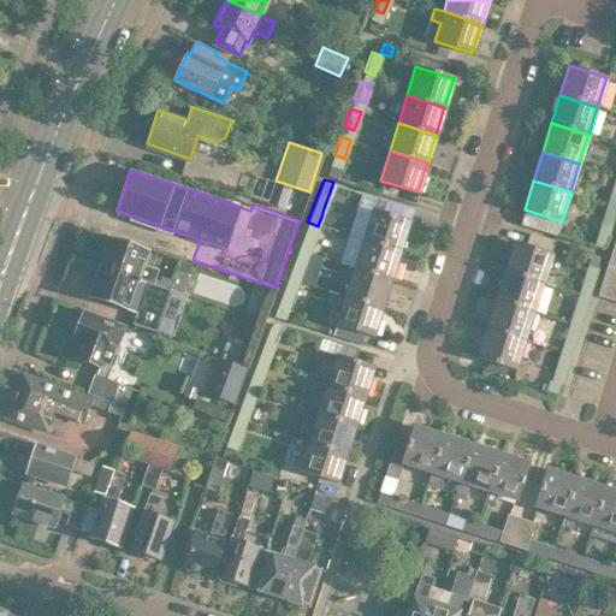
[(348,232),(363,237),(401,249),(410,219),(372,208),(375,196),(361,191),(348,232)]
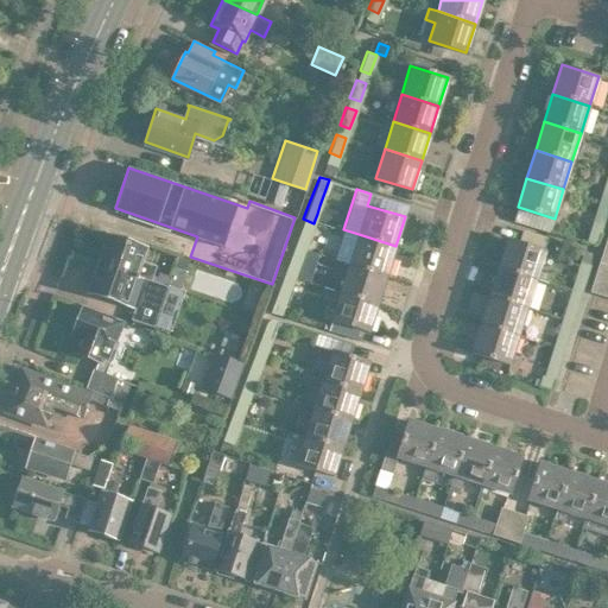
[(607,207),(607,203),(597,201),(593,219),(603,222),(607,207)]
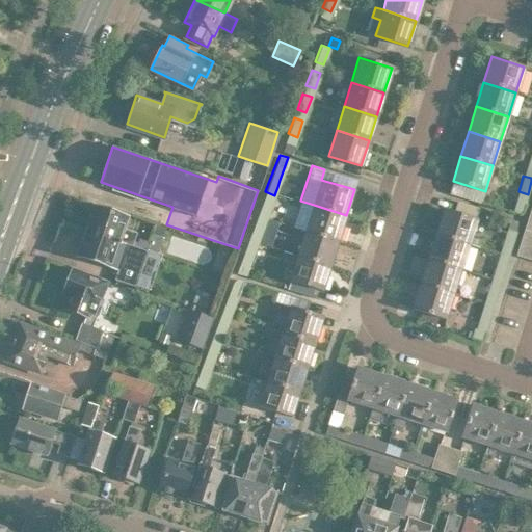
[(286,196),(291,183),(280,180),(277,187),(275,192),(286,196)]
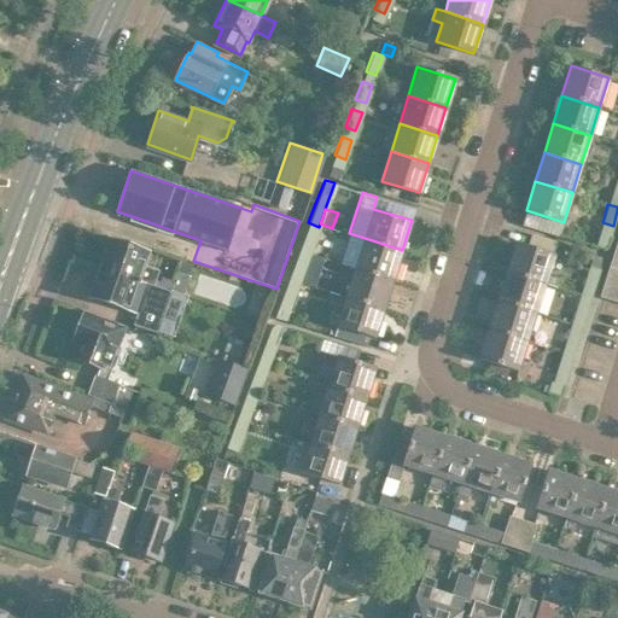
[(302,242),(312,245),(319,227),(308,222),(302,242)]
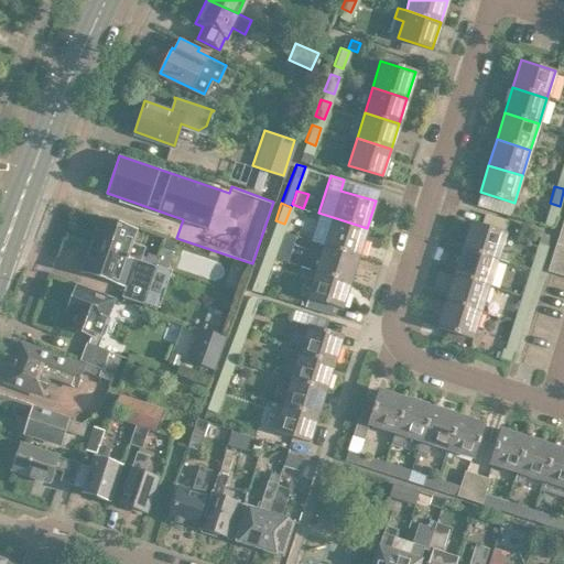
[(311,239),(324,242),(359,253),(367,228),(333,217),(318,213),(311,239)]
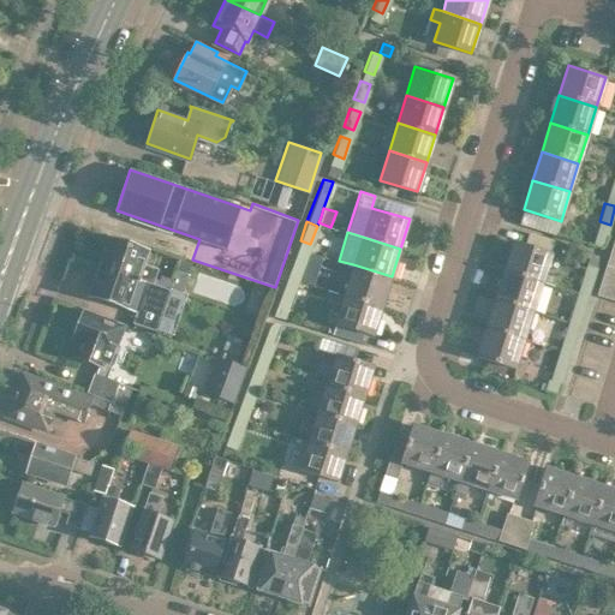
[(149,251),(145,249),(109,237),(100,264),(153,282),(157,268),(144,264),(149,251)]
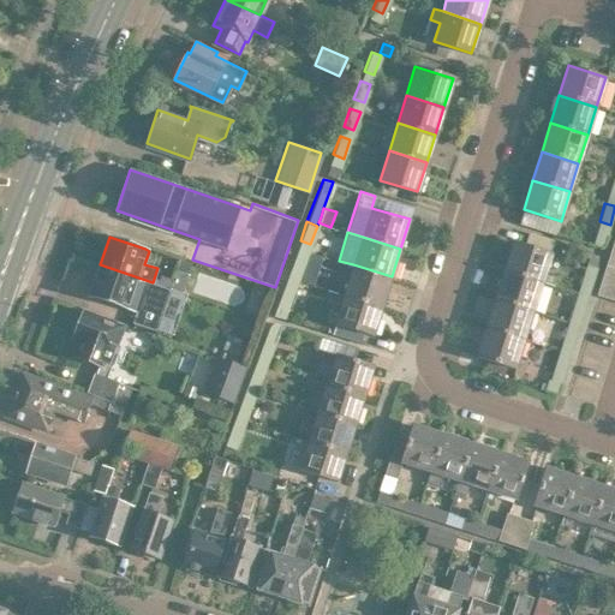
[(513,242),(503,270),(542,282),(553,286),(555,278),(544,274),(551,254),(513,242)]
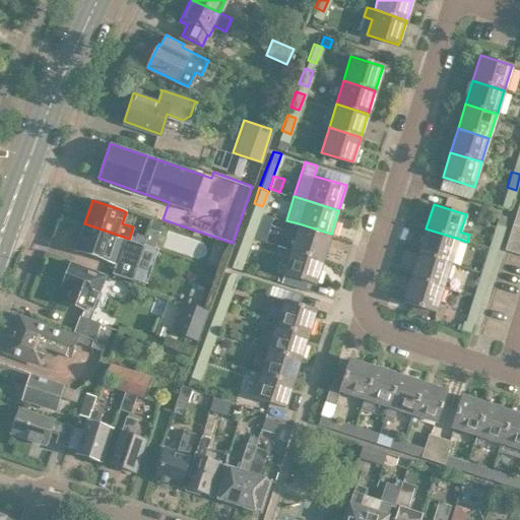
[(251,211),(245,226),(254,230),(259,214),(251,211)]
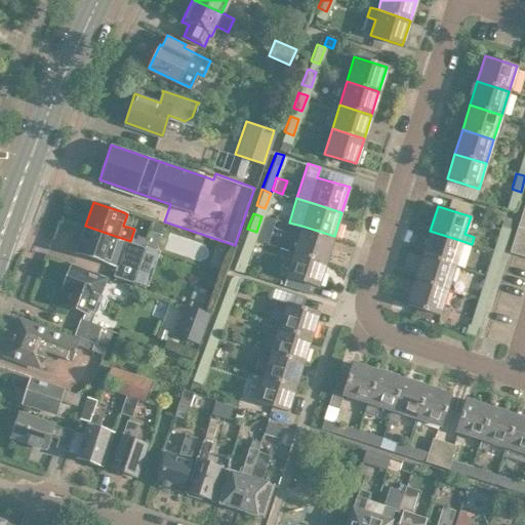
[(155,220),(152,229),(160,231),(163,224),(155,220)]
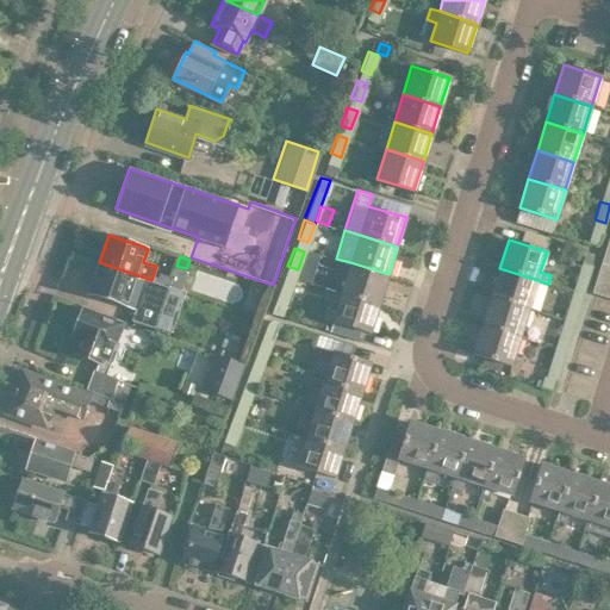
[(166,285),(151,280),(99,262),(89,290),(137,306),(131,319),(151,327),(166,285)]
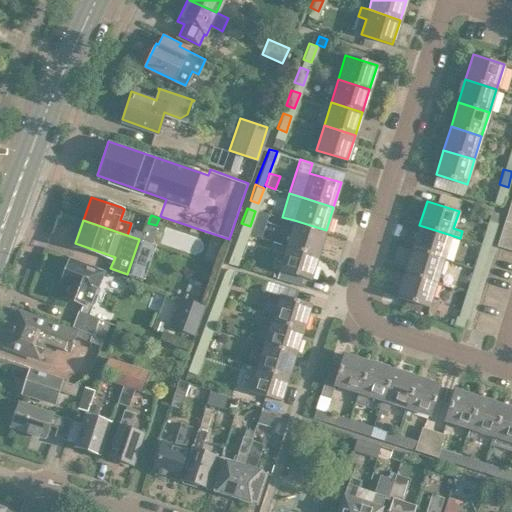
[(294,220),(287,244),(319,254),(326,230),(294,220)]
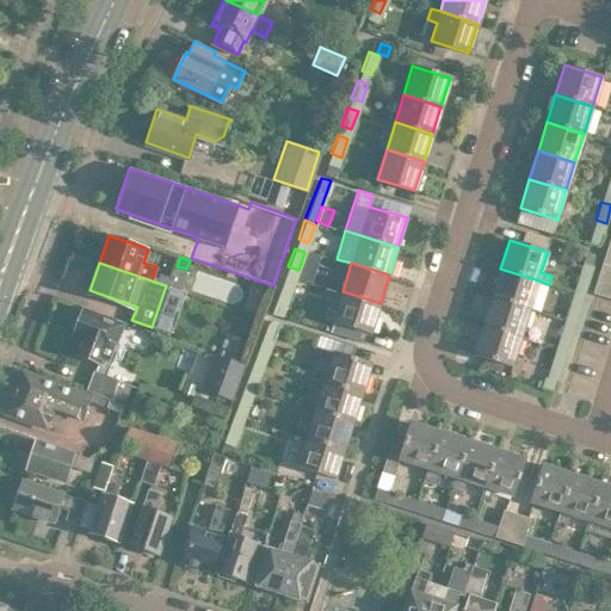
[(594,266),(582,263),(578,281),(588,284),(594,266)]
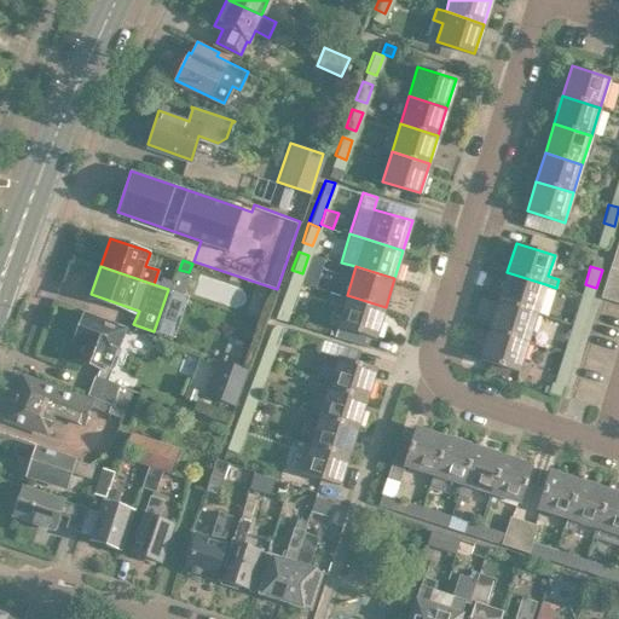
[(618,284),(618,267),(611,266),(606,281),(618,284)]
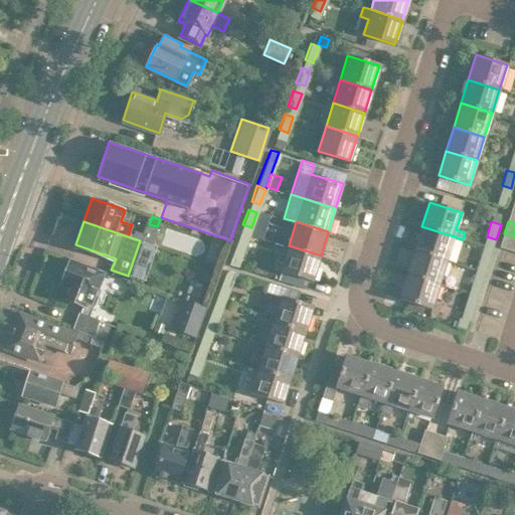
[(140,240),(150,243),(155,229),(146,225),(140,240)]
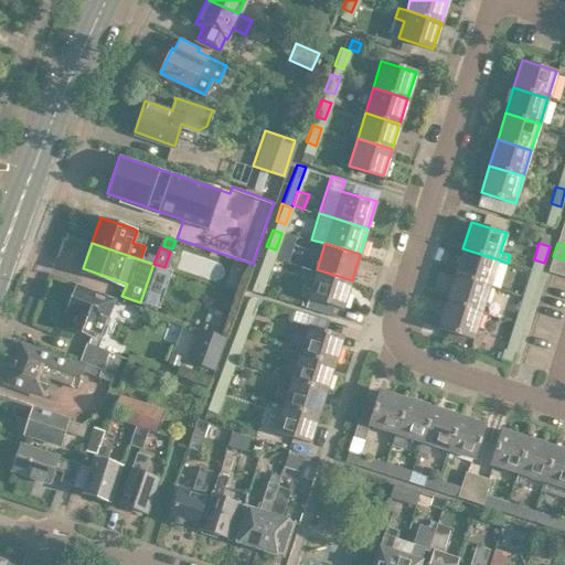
[(462,248),(455,275),(490,286),(498,259),(462,248)]
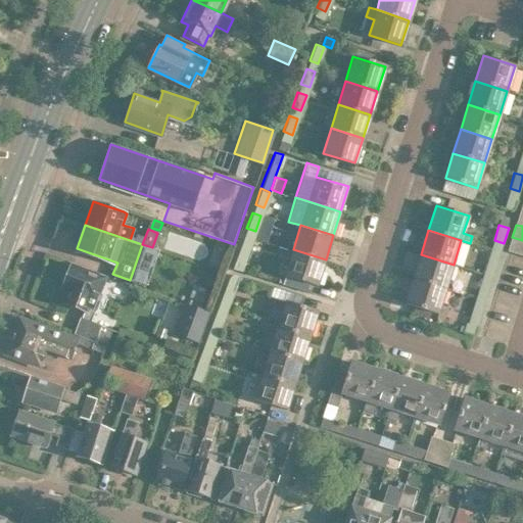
[(243,236),(237,251),(246,254),(252,239),(243,236)]
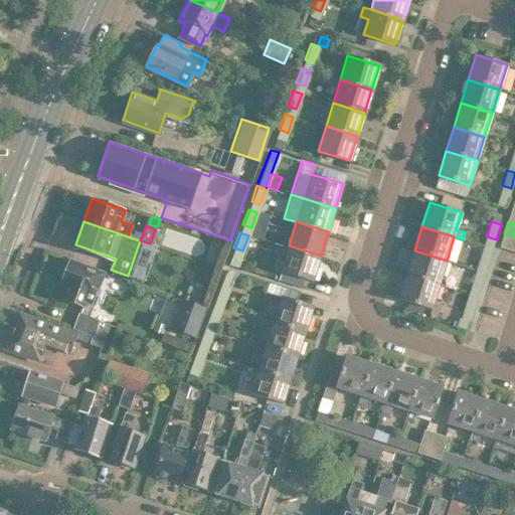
[(514,249),(514,236),(504,233),(500,245),(514,249)]
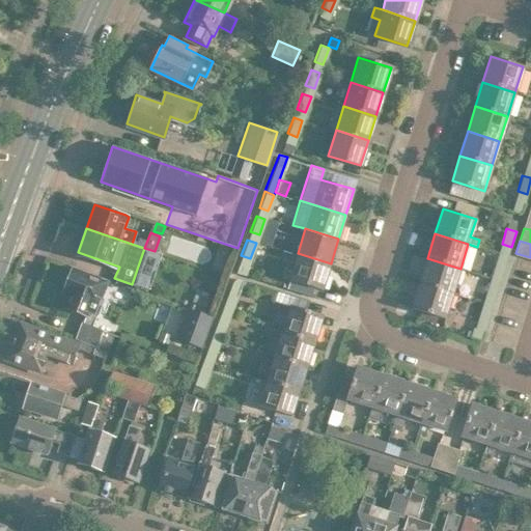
[(331,263),(298,253),(290,278),(312,285),(323,288),(331,263)]
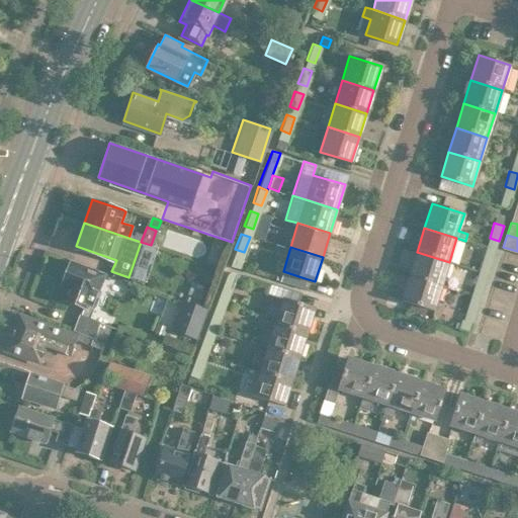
[(496,250),(487,247),(482,262),(491,265),(496,250)]
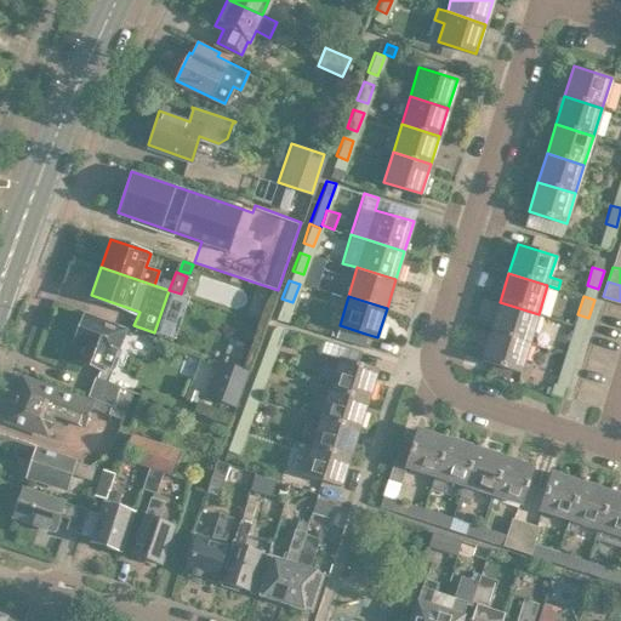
[(500,302),(491,330),(530,342),(539,314),(500,302)]
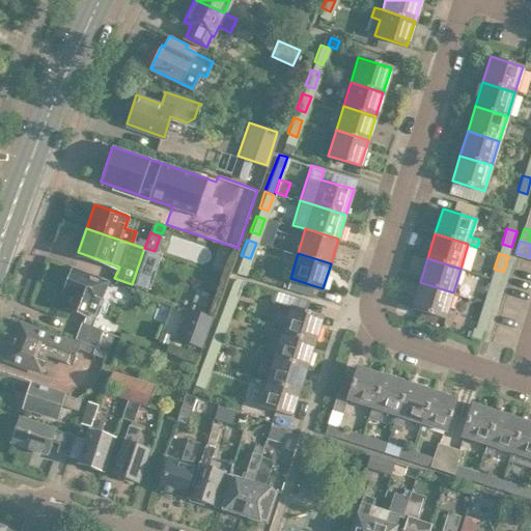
[(85,313),(76,337),(94,344),(101,329),(91,326),(102,300),(98,299),(104,282),(73,270),(63,290),(68,292),(63,306),(85,313)]
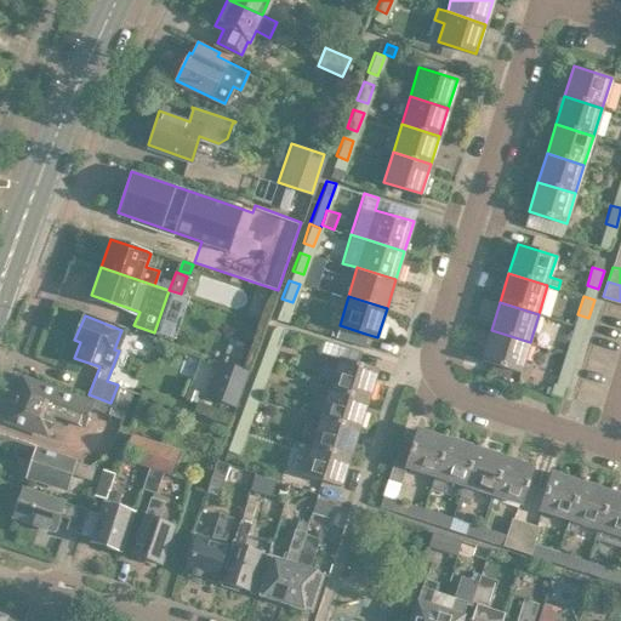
[(365,334),(340,325),(336,337),(362,345),(365,334)]
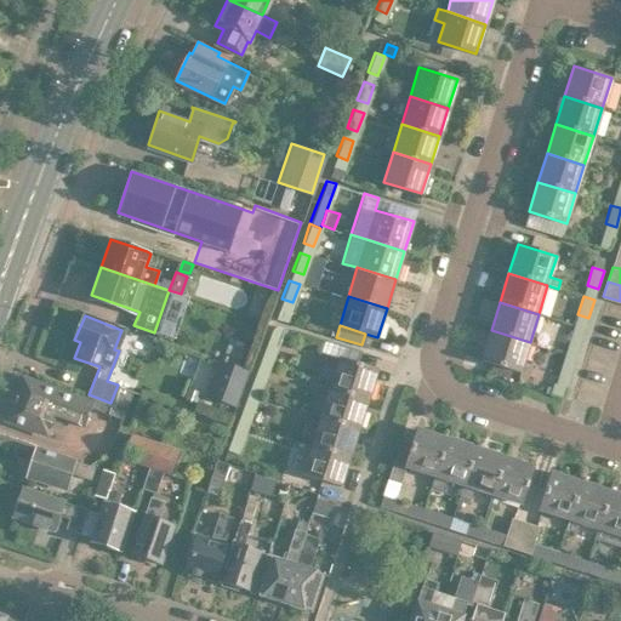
[(586,329),(574,325),(568,343),(580,347),(586,329)]
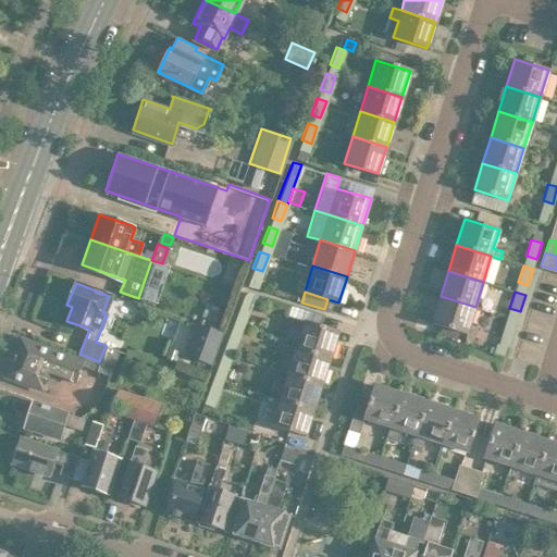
[(475,307),(441,296),(432,322),(467,333),(475,307)]
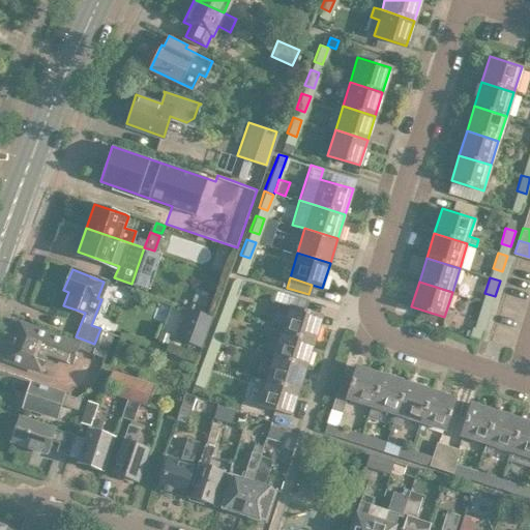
[(223,303),(231,306),(237,291),(228,287),(223,303)]
